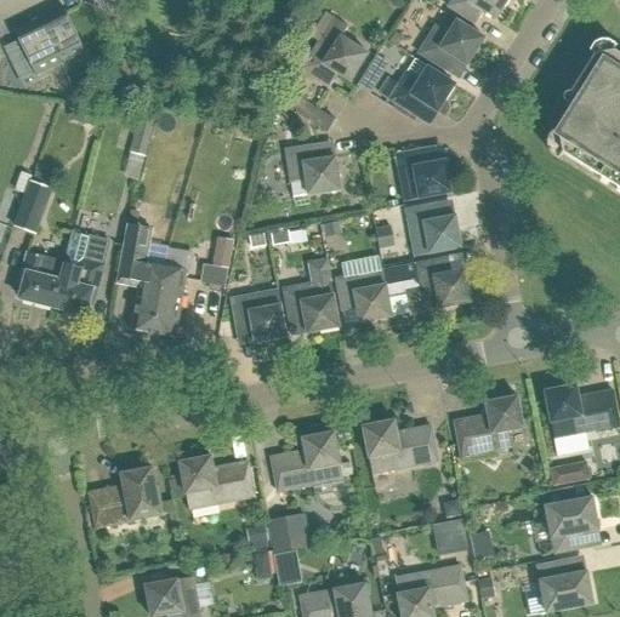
[(449,0),(447,5),(475,22),(483,10),(495,17),(506,0),(449,0)]
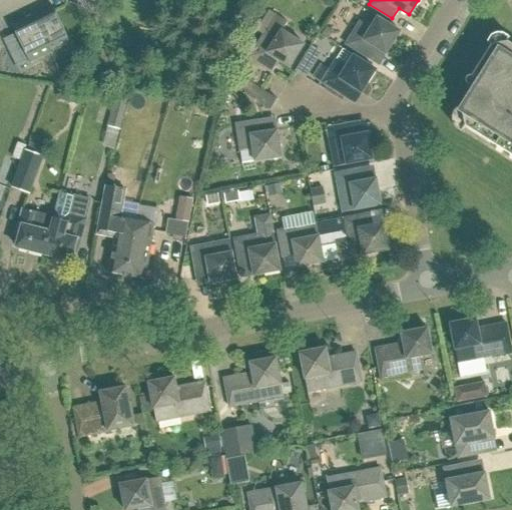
[(48,51),(68,42),(51,5),(30,15),(48,51)]
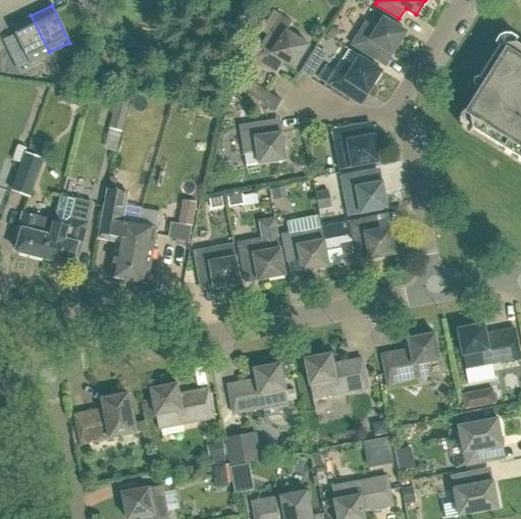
[(246,52),(276,70),(283,60),(294,67),(309,44),(285,29),(293,17),(276,7),(262,30),(268,33),(261,44),(254,40),(246,52)]
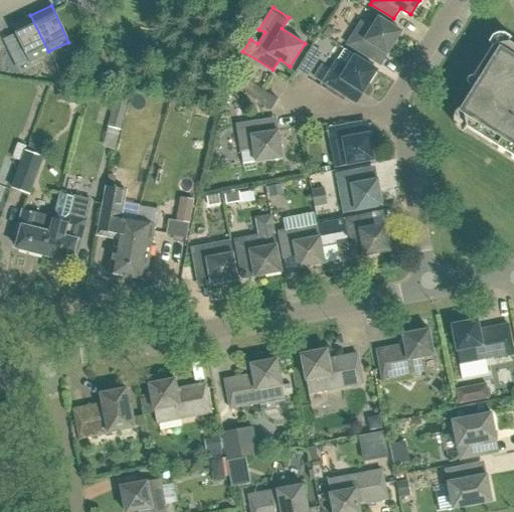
[(28,61),(48,51),(30,15),(10,25),(28,61)]
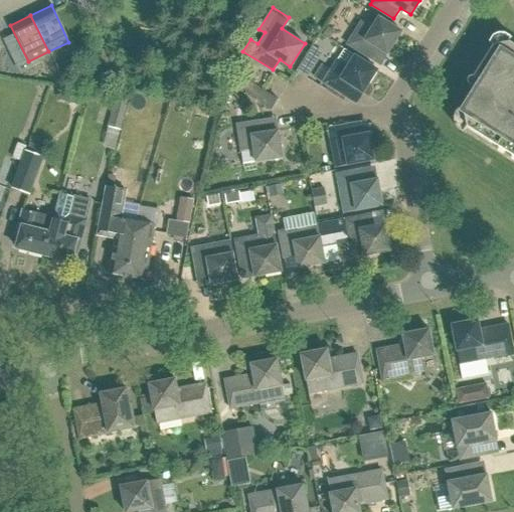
[(401,30),(378,15),(371,26),(361,19),(346,42),(369,57),(376,46),(386,53),(401,30)]
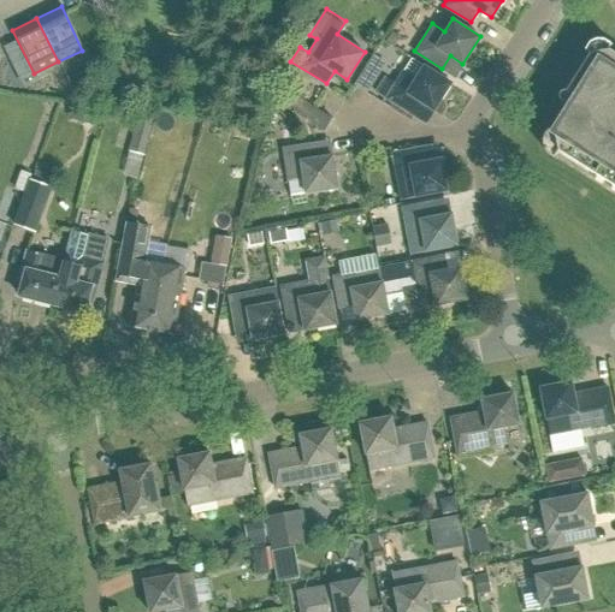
[(396,45),(401,36),(392,31),(388,40),(396,45)]
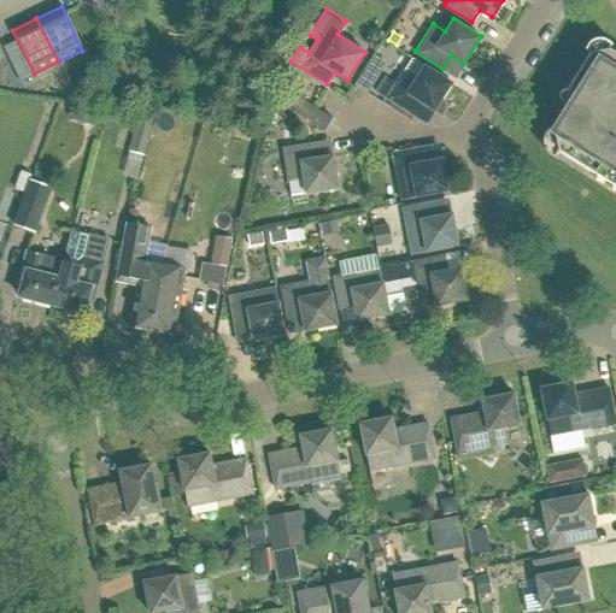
[(615,52),(597,41),(567,89),(576,96),(547,143),(615,186),(615,52)]
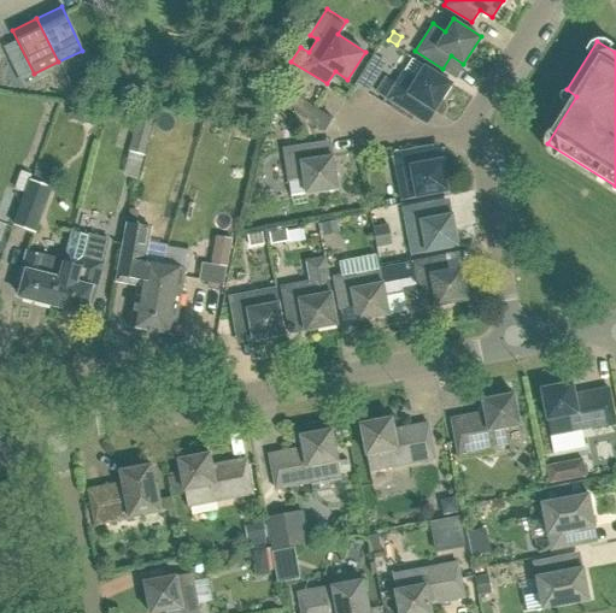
[(385,76),(376,90),(386,96),(414,115),(422,101),(434,110),(452,82),(446,78),(445,77),(424,64),(411,57),(404,69),(394,83),(385,76)]
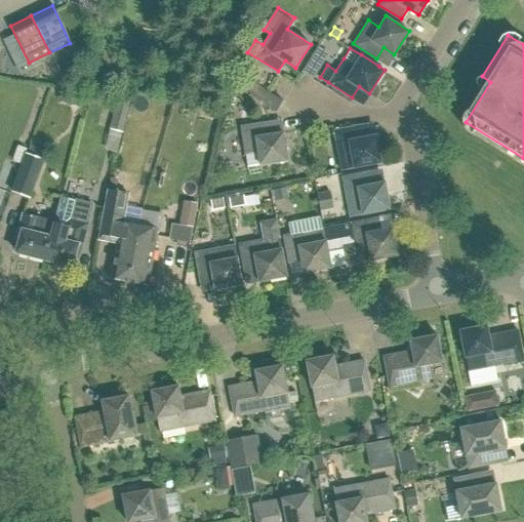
[(310,56),(303,69),(312,74),(313,75),(320,64),(318,63),(310,56)]
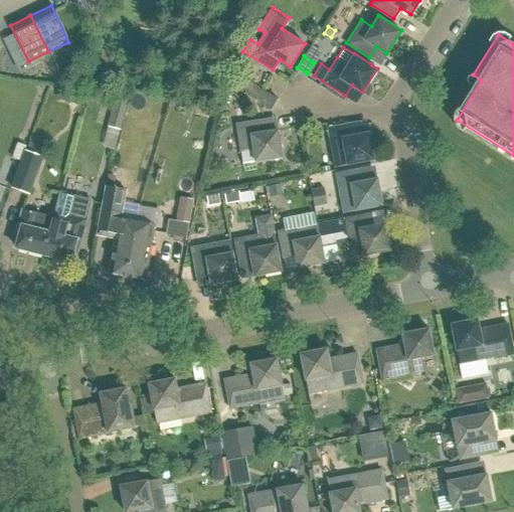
[(233,69),(246,77),(254,64),(242,56),(233,69)]
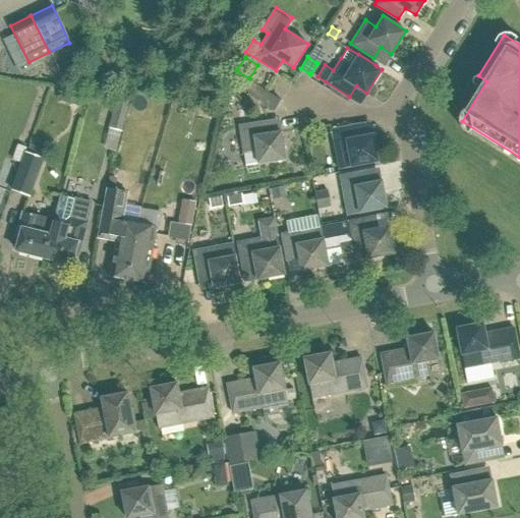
[(249,78),(236,70),(229,81),(242,90),(250,78),(249,78)]
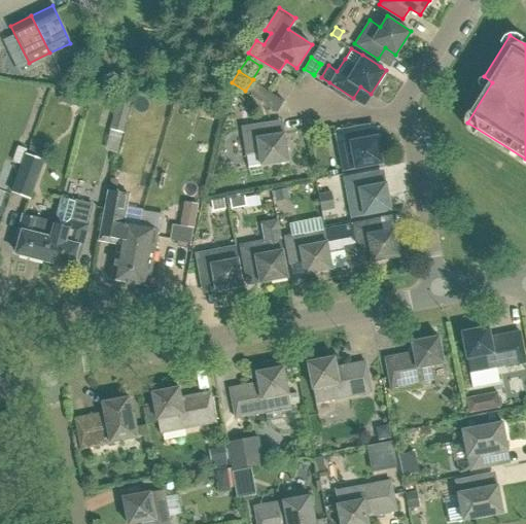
[(277,111),(285,100),(253,79),(245,91),(277,111)]
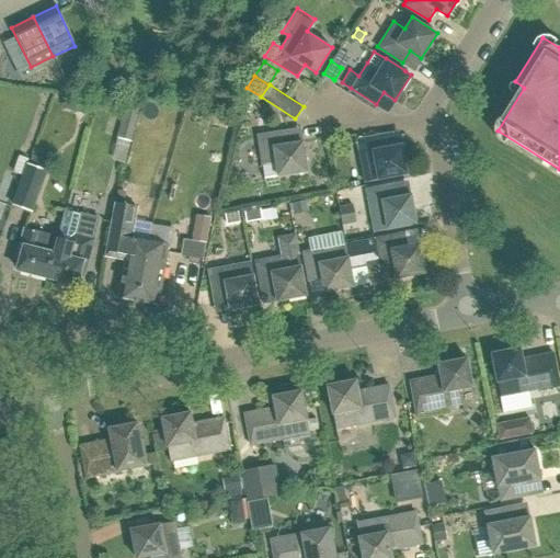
[(78,99),(75,111),(83,114),(87,101),(78,99)]
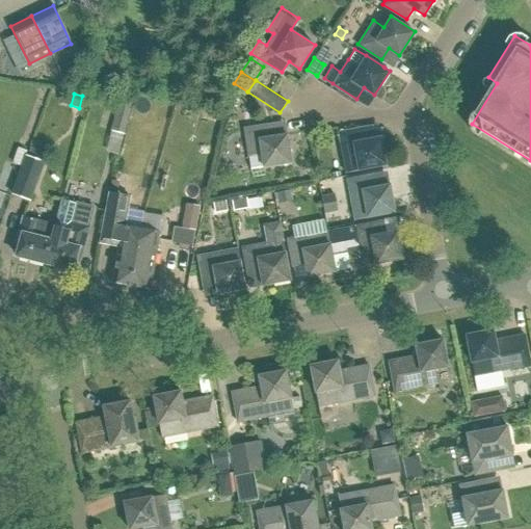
[(116,104),(109,131),(122,134),(129,108),(116,104)]
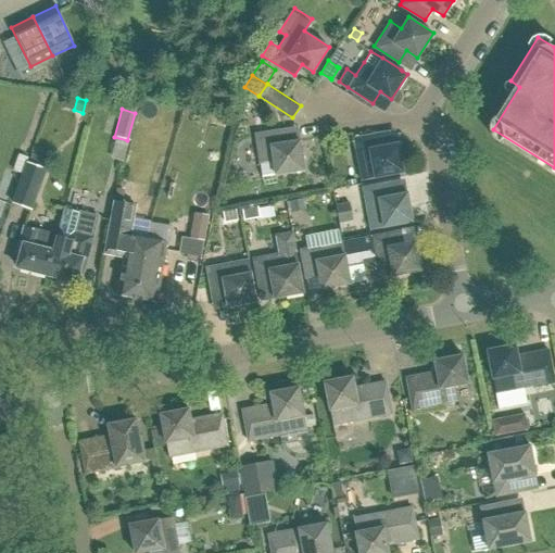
[(287,141),(285,128),(255,133),(260,162),(262,175),(275,173),(304,168),(300,139),(287,141)]
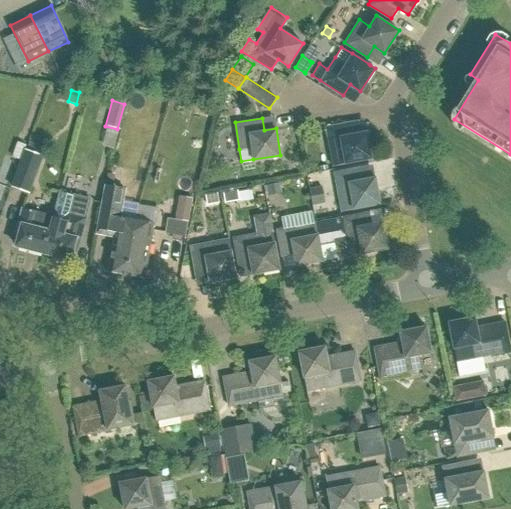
[(354,133),(352,121),(325,126),(332,165),(345,162),(371,157),(366,131),(354,133)]
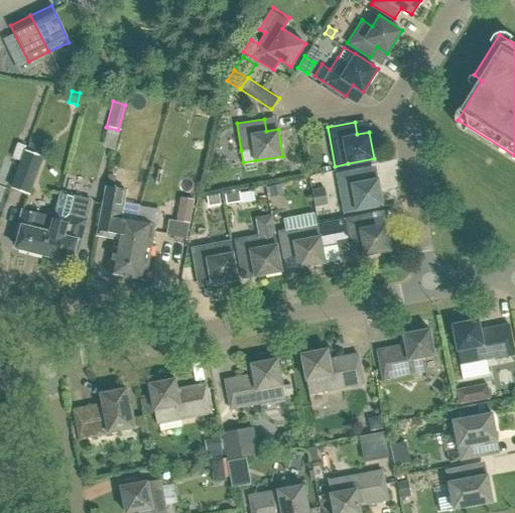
[(10,186),(29,194),(43,155),(24,148),(10,186)]
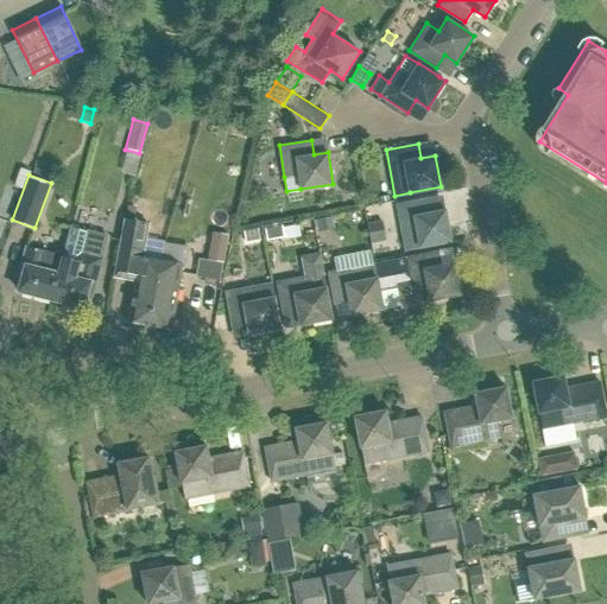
[(431,213),(428,197),(397,203),(405,249),(419,247),(451,241),(446,209),(431,213)]
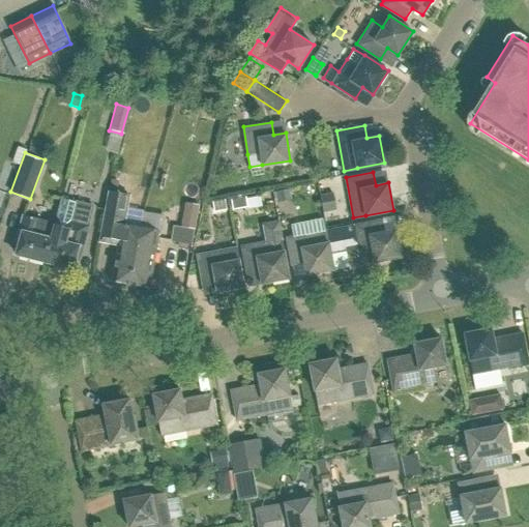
[(277,201),(293,198),(291,187),(275,191),(277,201)]
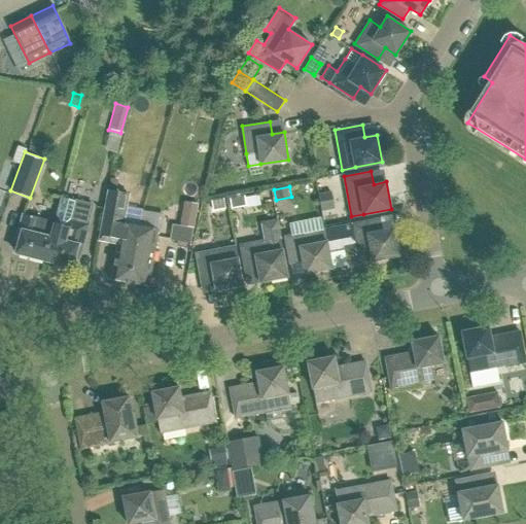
[(329,188),(318,190),(322,208),(332,206),(329,188)]
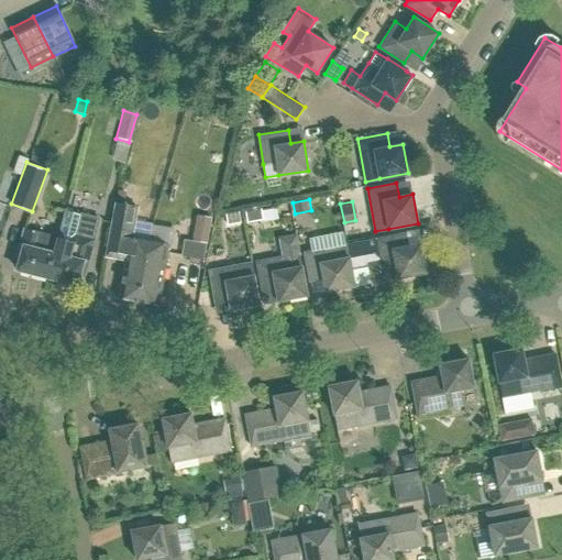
[(139,299),(149,240),(134,238),(139,207),(117,204),(107,257),(125,261),(119,295),(119,296),(139,299)]
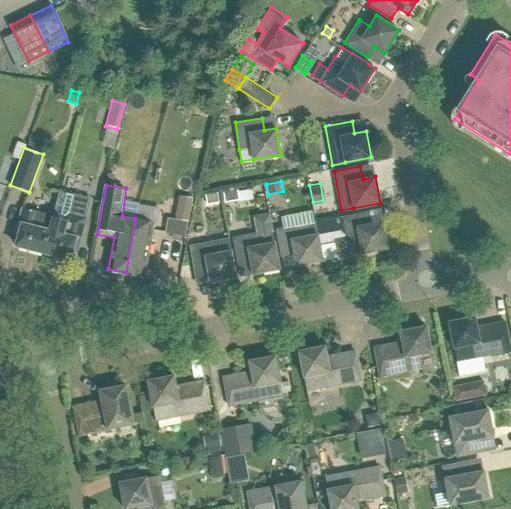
[(70,258),(75,238),(79,239),(91,196),(60,187),(53,214),(43,251),(70,258)]
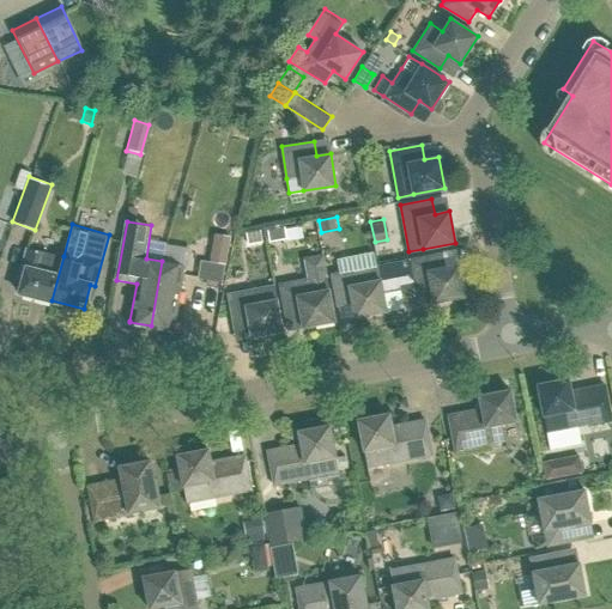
[(271,241),(288,238),(286,227),(270,230),(271,241)]
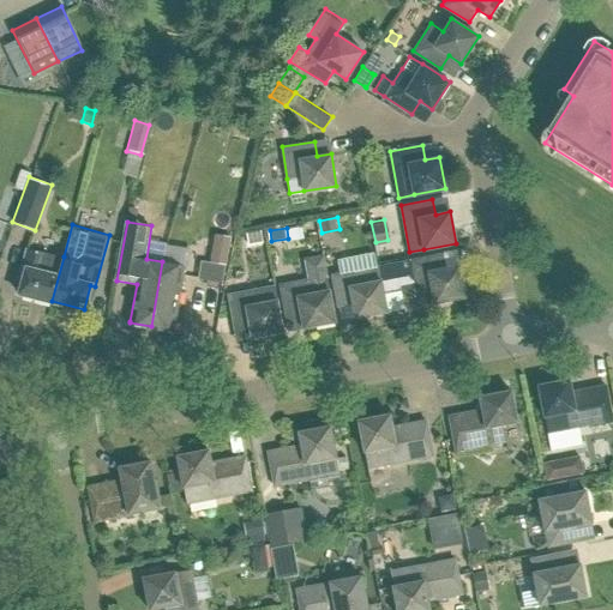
[(248,243),(263,241),(262,230),(247,233),(248,243)]
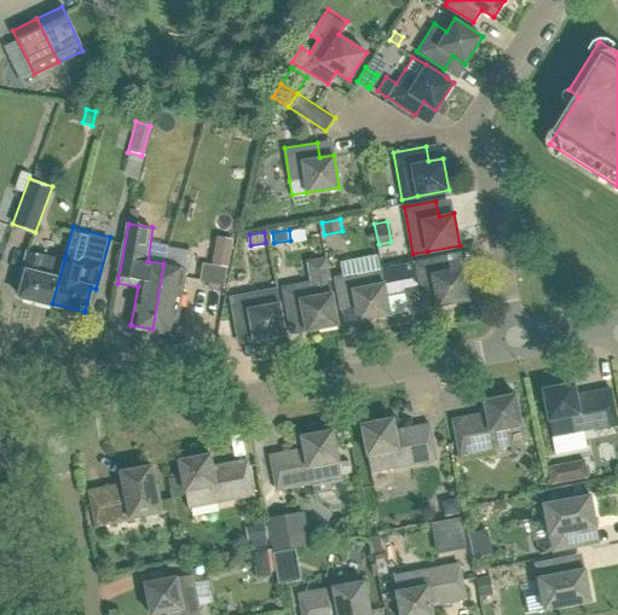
[(212,264),(226,266),(231,237),(217,235),(212,264)]
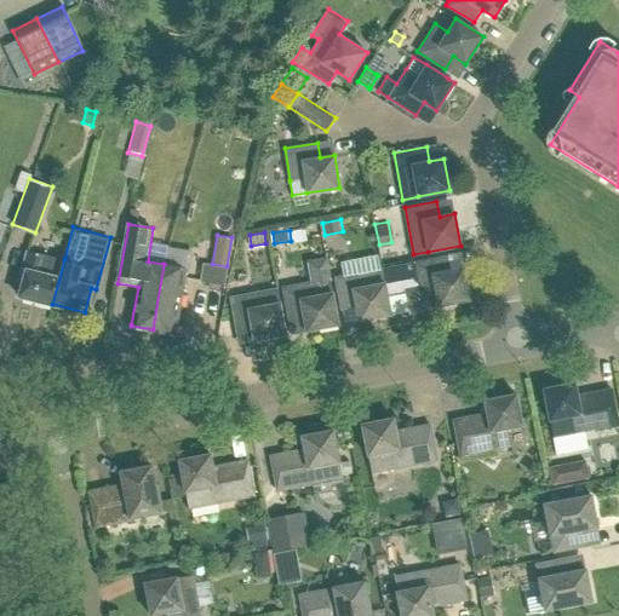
[(19,295),(52,304),(64,259),(26,248),(21,268),(27,270),(19,295)]
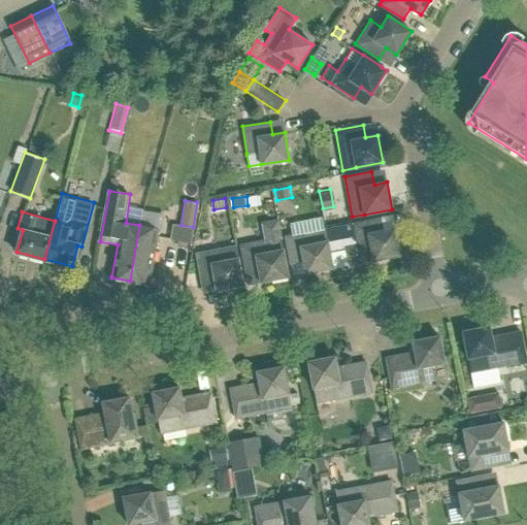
[(288,276),(283,250),(281,236),(276,218),(262,221),(265,239),(240,244),(246,275),(259,272),(261,282),(288,276)]
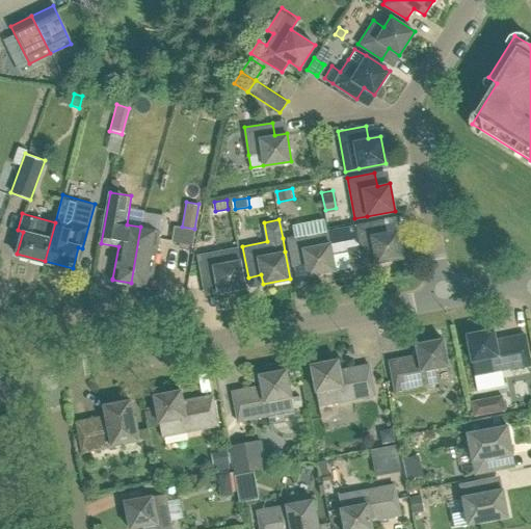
[(383,219),(355,225),(327,230),(332,252),(346,249),(349,252),(354,254),(357,254),(361,254),(363,265),(376,262),(403,258),(398,230),(386,232),(383,219)]
